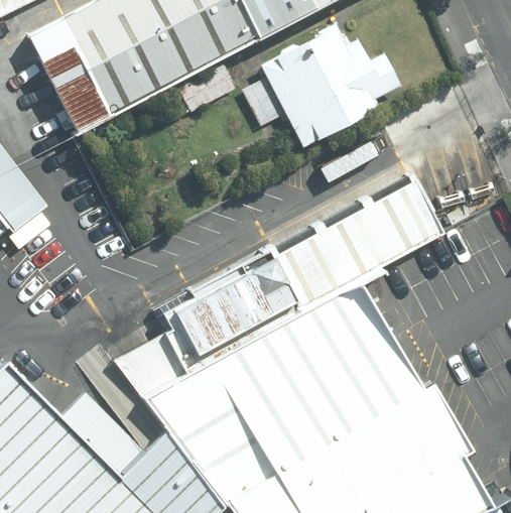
[(102,0),(26,37),(75,132),(342,0),(102,0)]
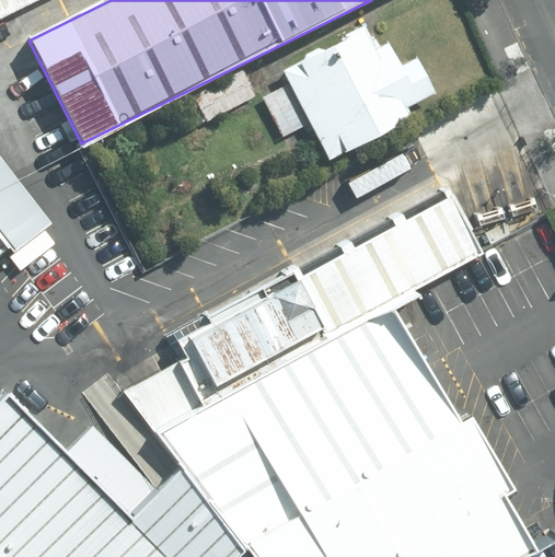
[(414,124),(363,24),(281,65),(331,165),(414,124)]
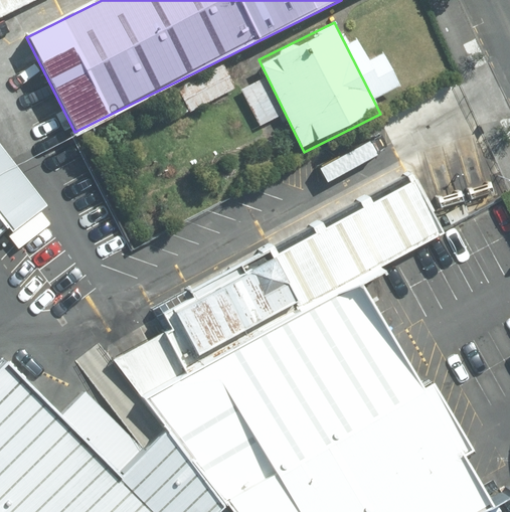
[(0,214),(8,225),(14,233),(48,206),(0,141),(0,214)]
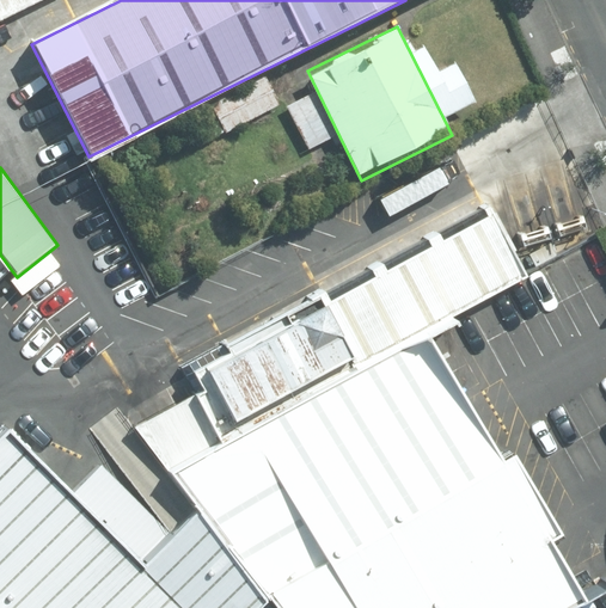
[(527,278),(488,207),(228,348),(231,354),(196,373),(204,392),(136,428),(170,471),(427,336),(430,342),(459,325),(454,317),(527,278)]
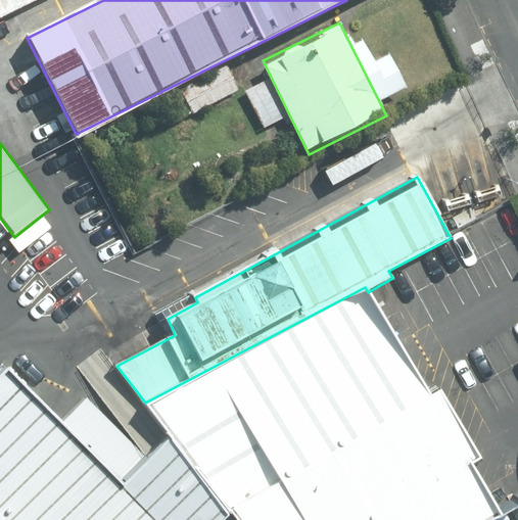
[(0,237),(8,229),(0,218),(0,237)]
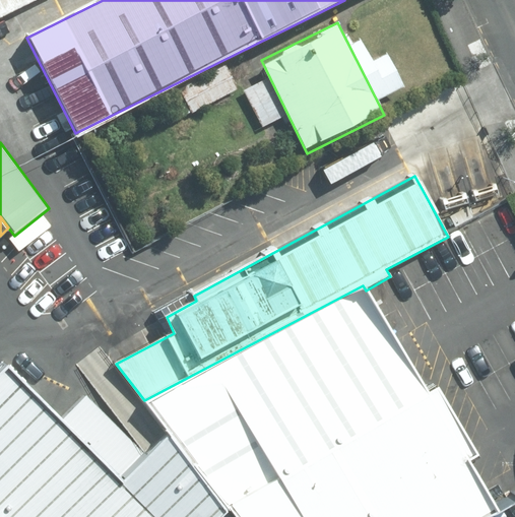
[(481,516),(495,509),(466,460),(476,456),(438,387),(427,394),(366,291),(363,285),(144,400),(168,430),(228,507),(235,516),(481,516)]
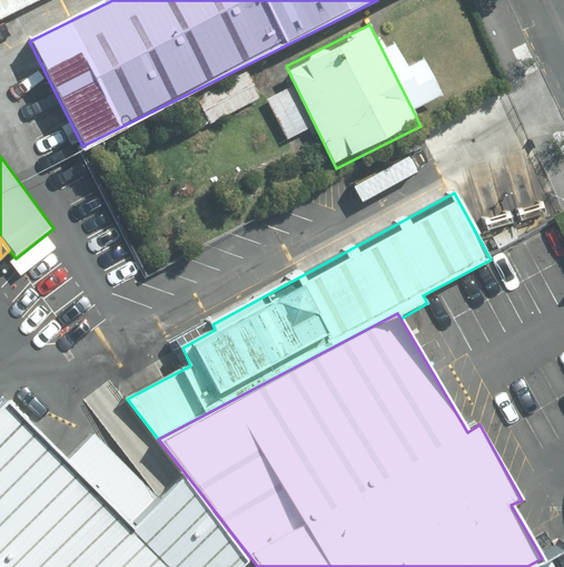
[(237,566),(249,556),(184,471),(138,514),(82,455),(91,447),(77,429),(57,450),(19,410),(0,428),(0,566),(237,566)]
